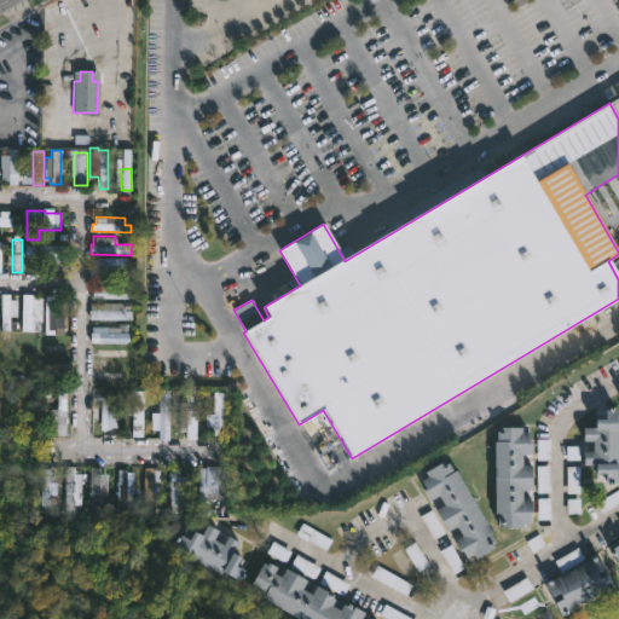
[(71,247),(28,247),(28,261),(71,261),(71,247)]
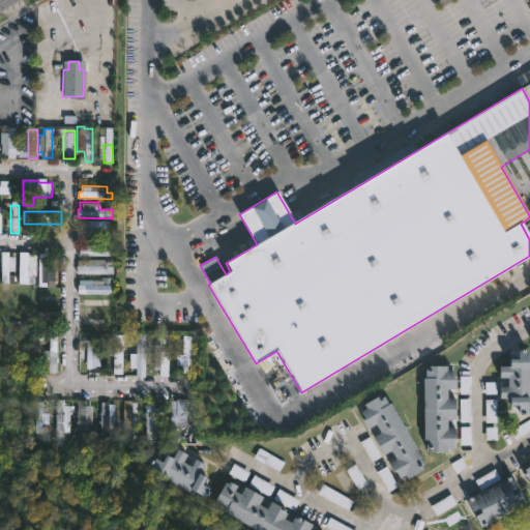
[(98,224),(98,229),(111,229),(111,238),(78,237),(78,228),(83,228),(83,223),(98,224)]
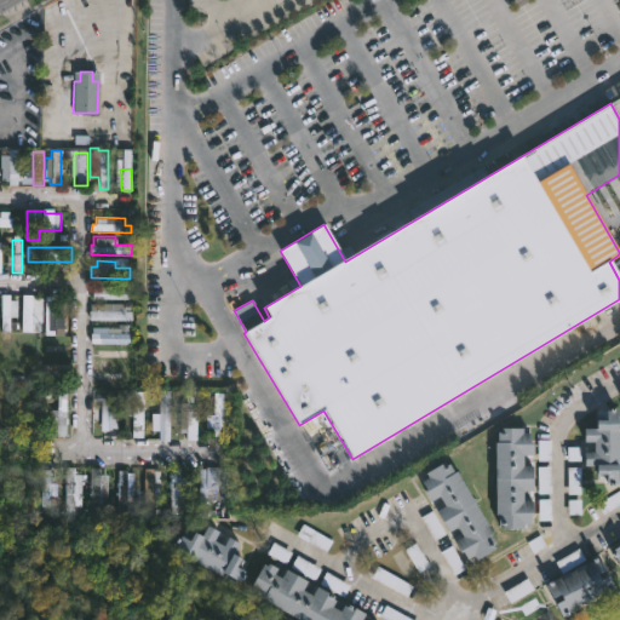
[(128,287),(95,287),(95,299),(128,299),(128,287)]
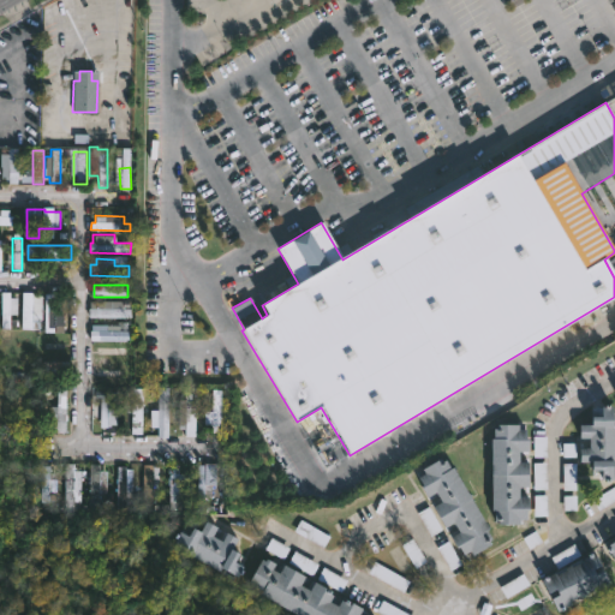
[(0,292),(9,292),(9,299),(17,299),(16,315),(10,315),(10,317),(16,317),(16,324),(10,323),(9,329),(0,329),(0,292)]
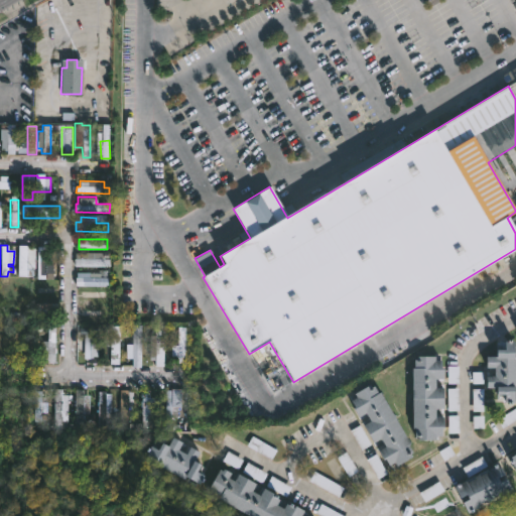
[(44,279),(37,279),(37,247),(48,247),(48,269),(44,269),(44,279)]
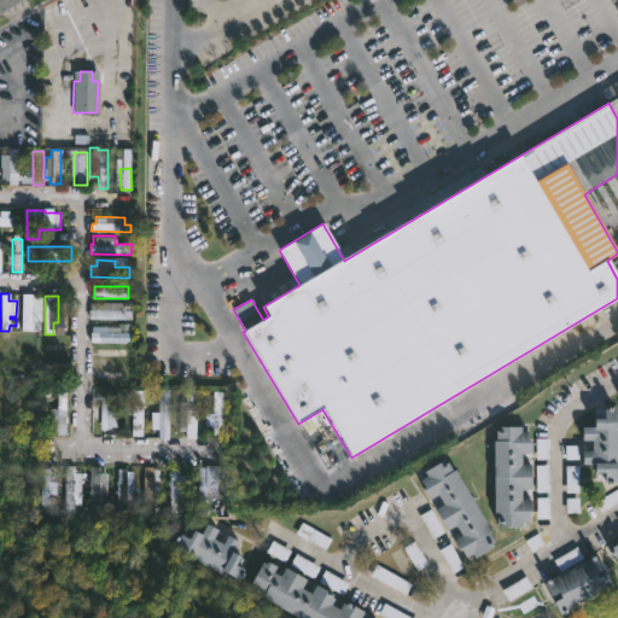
[(92,321),(132,321),(132,305),(92,305),(92,321)]
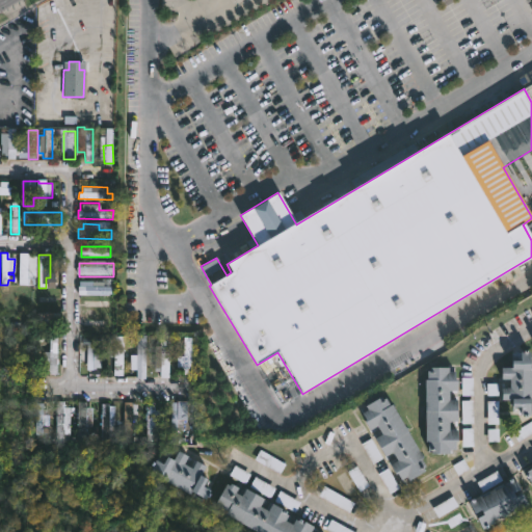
[(110,277),(111,295),(78,294),(78,280),(102,280),(101,285),(103,285),(103,277),(110,277)]
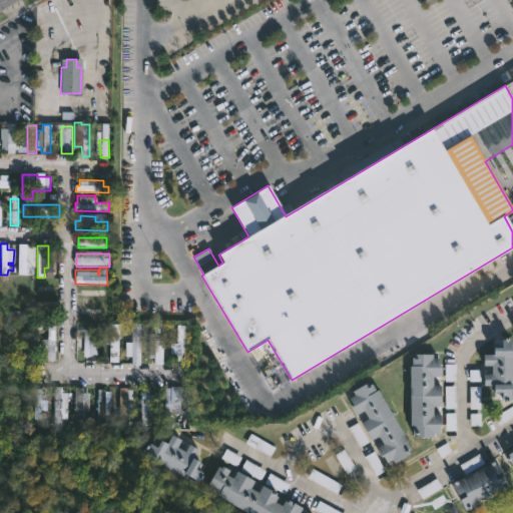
[(102,294),(106,294),(106,303),(74,302),(74,294),(77,294),(77,288),(102,289),(102,294)]
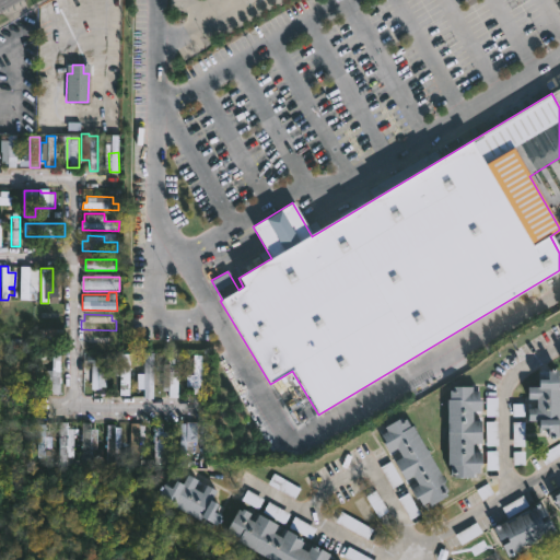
[(60,328),(60,346),(43,346),(43,335),(32,336),(31,328),(60,328)]
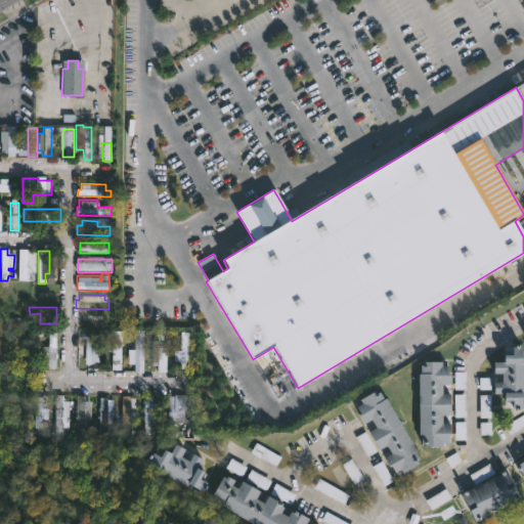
[(95,310),(94,312),(107,312),(107,316),(111,317),(111,326),(77,325),(77,310),(95,310)]
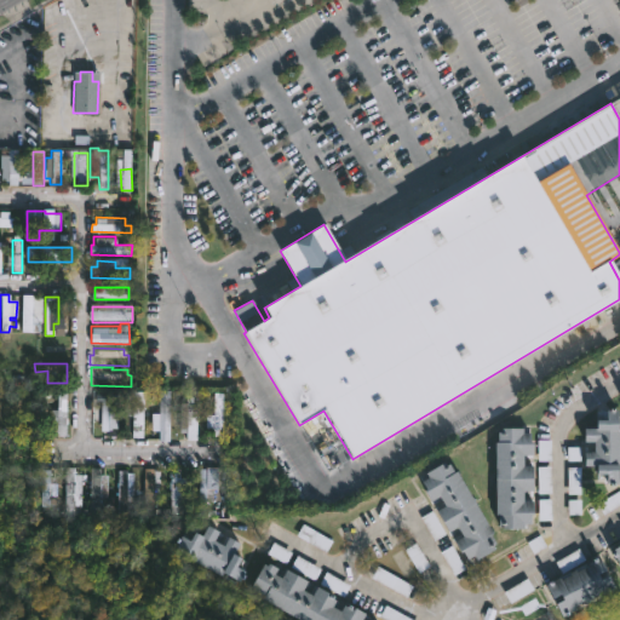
[(170,437),(159,437),(159,386),(170,386),(170,437)]
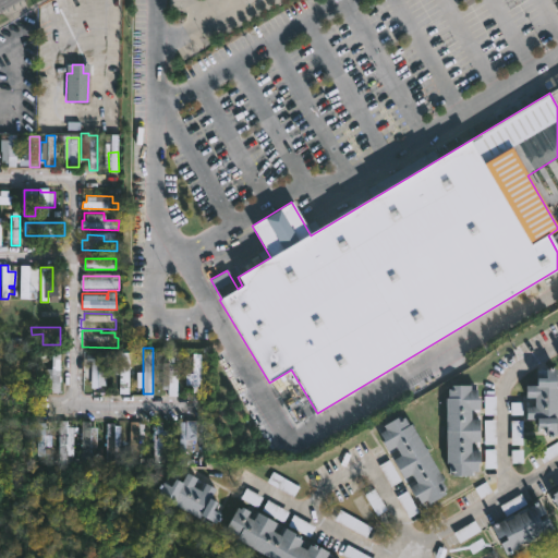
[(178,350),(177,364),(180,364),(180,367),(178,367),(179,377),(177,377),(177,393),(167,393),(167,387),(161,387),(162,361),(167,361),(168,350),(178,350)]
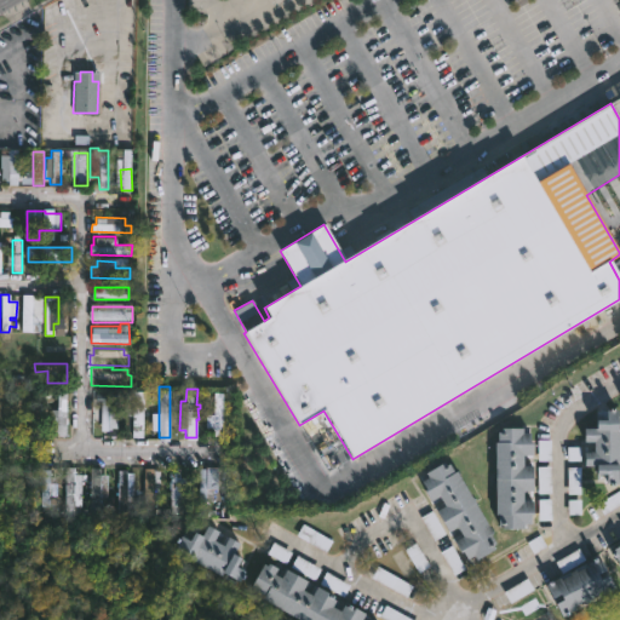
[(144,391),(143,438),(131,437),(131,435),(125,435),(126,397),(128,397),(128,391),(144,391)]
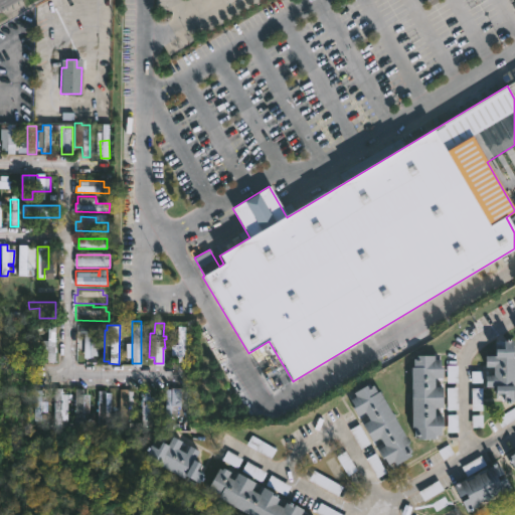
[(53,327),(53,361),(45,361),(45,358),(40,358),(41,339),(46,339),(46,327),(53,327)]
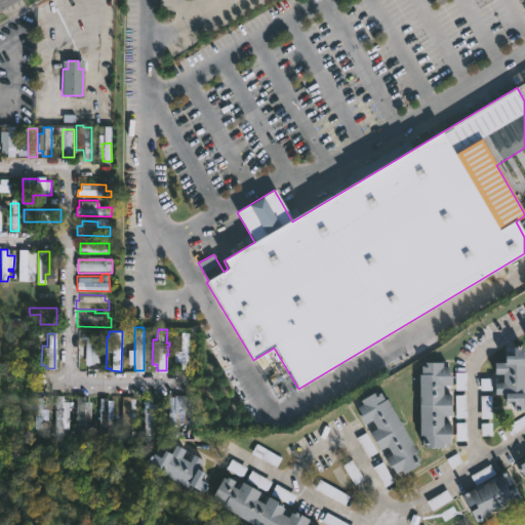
[(88,333),(88,339),(91,339),(91,334),(99,334),(98,370),(90,370),(90,365),(85,365),(85,339),(83,339),(83,333),(88,333)]
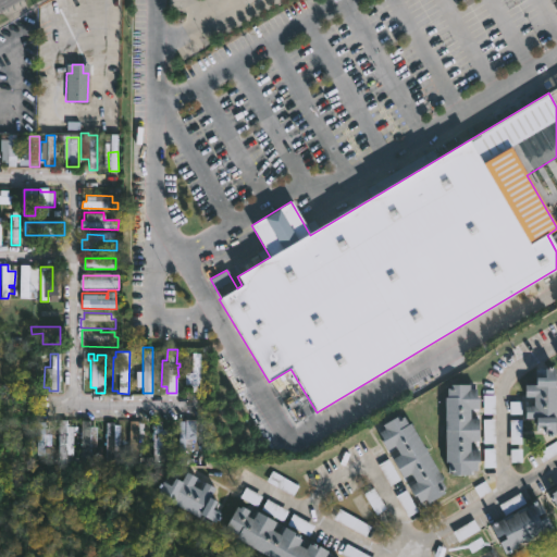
[(199,356),(199,371),(201,371),(201,373),(199,373),(199,392),(192,392),(192,384),(184,384),(185,372),(192,371),(192,354),(200,354),(200,356),(199,356)]
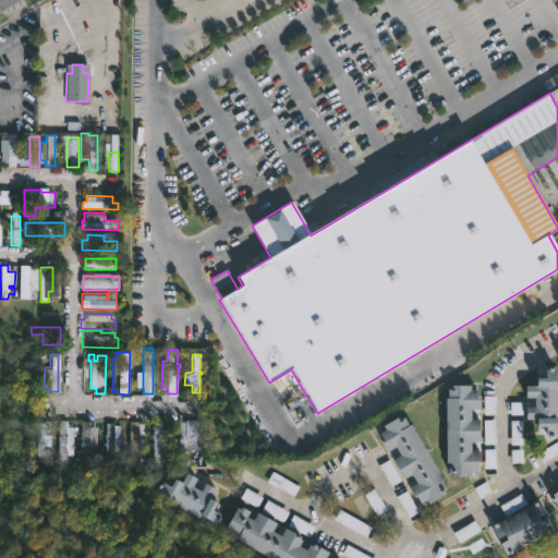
[(553,367),(553,385),(556,385),(556,417),(553,417),(553,434),(543,434),(543,426),(533,426),(533,417),(522,417),(522,405),(531,405),(531,397),(522,397),(522,384),(533,384),(533,377),(543,377),(543,367),(553,367)]
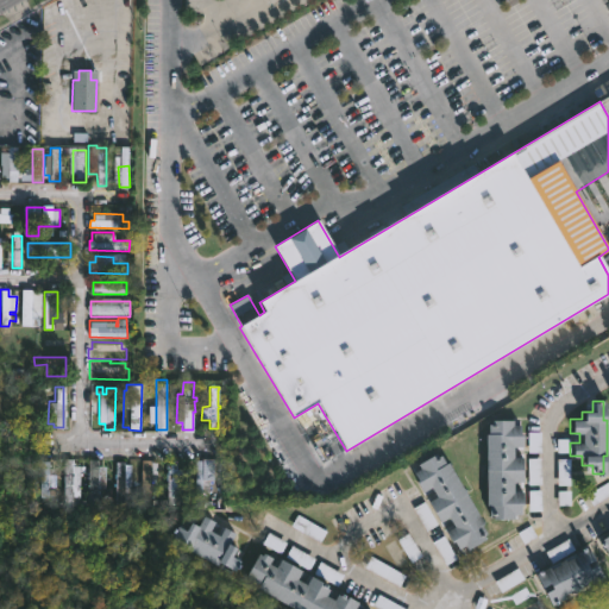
[(510,419),(510,424),(518,424),(518,432),(520,432),(520,445),(510,445),(510,456),(520,456),(520,479),(510,479),(510,491),(520,491),(521,504),(519,504),(519,512),(510,512),(510,518),(489,518),(489,510),(485,510),(485,503),(483,503),(483,432),(487,432),(487,422),(489,422),(489,419),(510,419)]
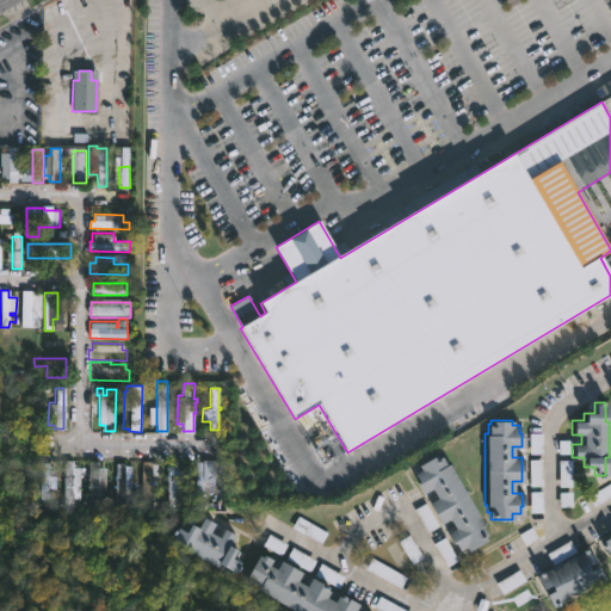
[(434,452),(437,456),(439,455),(444,463),(446,462),(482,523),(481,524),(486,534),(482,536),(485,539),(466,550),(463,545),(457,549),(452,542),(451,543),(444,531),(452,526),(448,517),(438,522),(426,500),(434,495),(430,487),(420,492),(414,481),(417,479),(412,471),(418,468),(415,463),(434,452)]
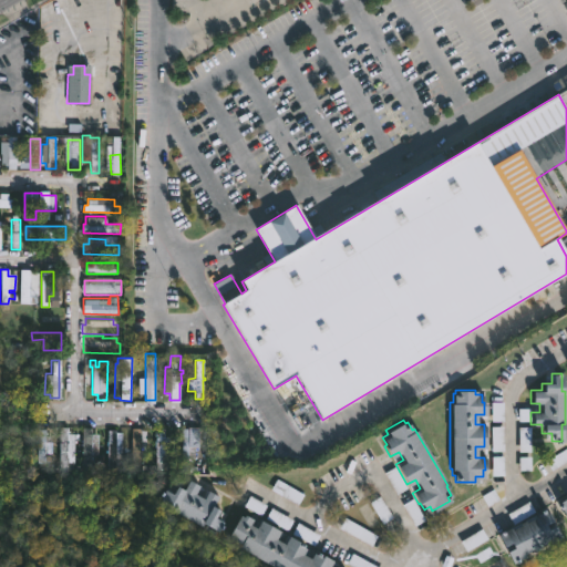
[(68,428),(68,432),(74,432),(74,462),(70,462),(70,472),(58,471),(59,428),(68,428)]
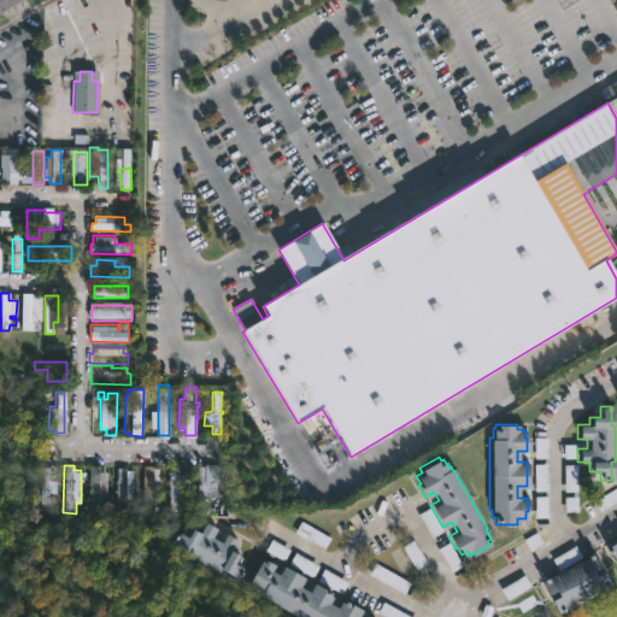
[(159,469),(158,498),(152,498),(152,513),(142,513),(144,466),(153,466),(153,469),(159,469)]
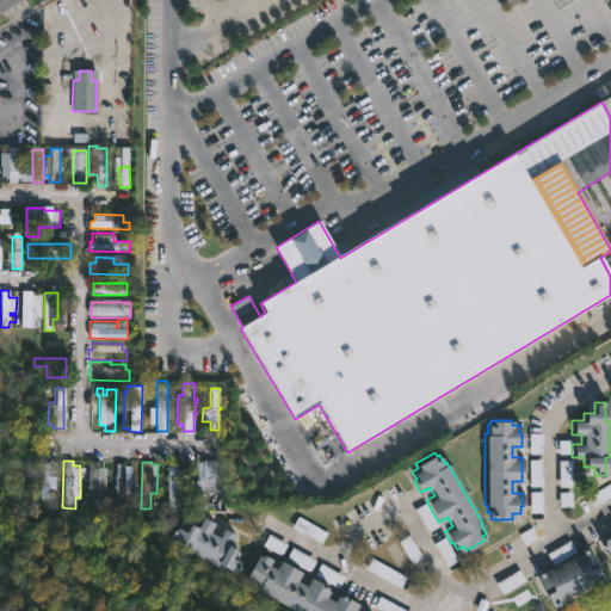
[(203,462),(203,468),(210,468),(209,494),(203,494),(203,501),(196,501),(196,462),(203,462)]
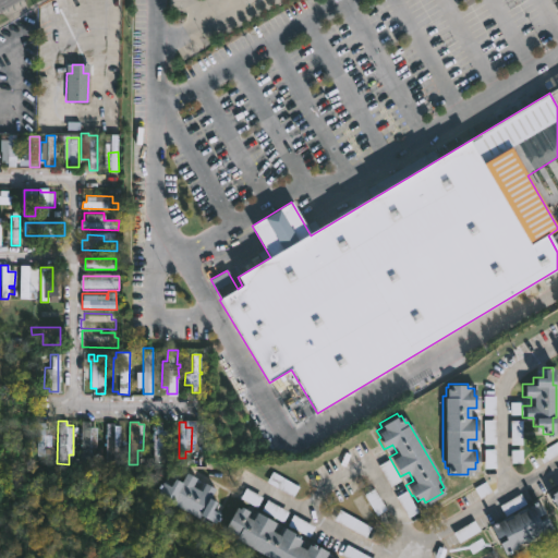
[(39,457),(51,457),(51,423),(38,423),(39,457)]
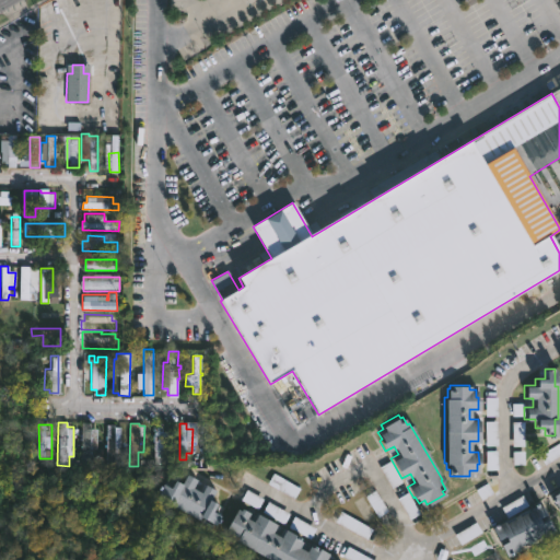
[(100,424),(83,424),(83,465),(100,465),(100,424)]
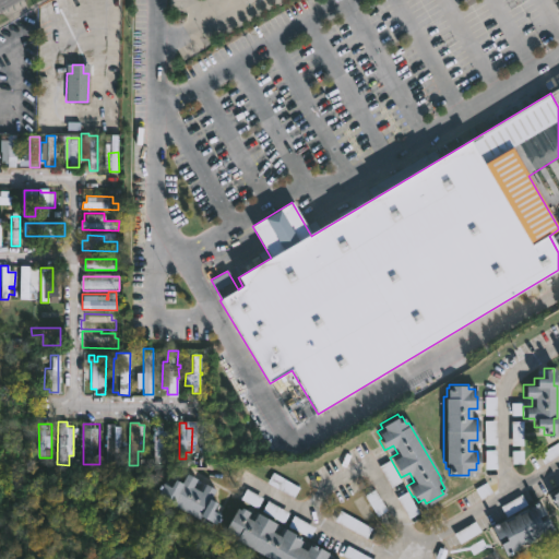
[(115,424),(115,426),(120,426),(119,459),(114,459),(114,462),(106,462),(106,424),(115,424)]
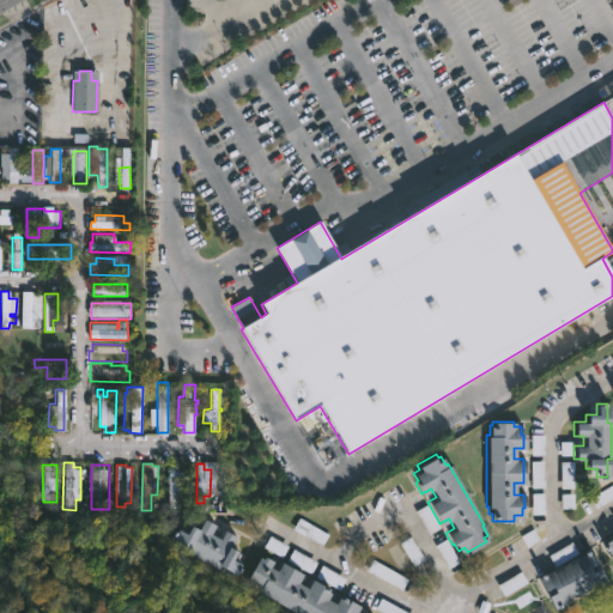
[(181,466),(170,466),(170,509),(181,509),(181,466)]
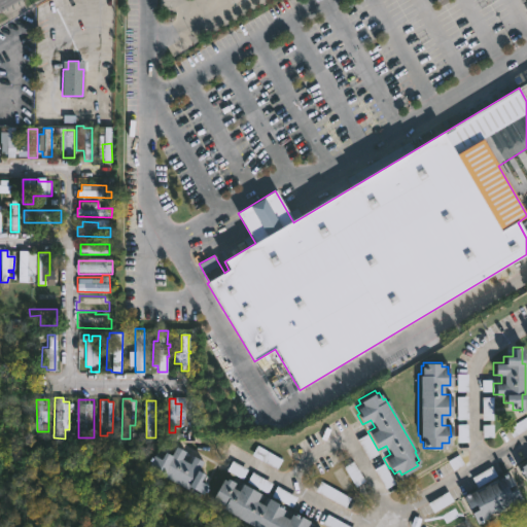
[(185,453),(181,460),(189,465),(194,457),(203,463),(198,471),(205,476),(200,484),(207,488),(203,496),(189,488),(187,492),(161,476),(162,473),(148,465),(153,457),(161,461),(165,454),(171,457),(176,447),(185,453)]
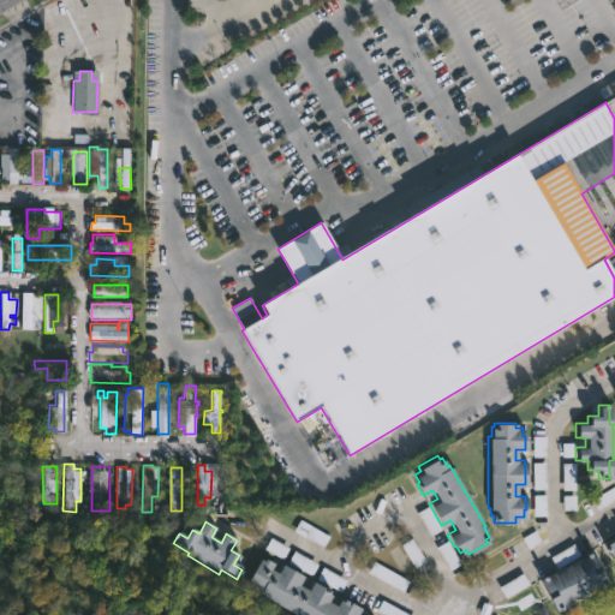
[(614,557),(614,556),(611,559),(603,545),(614,538),(614,557)]
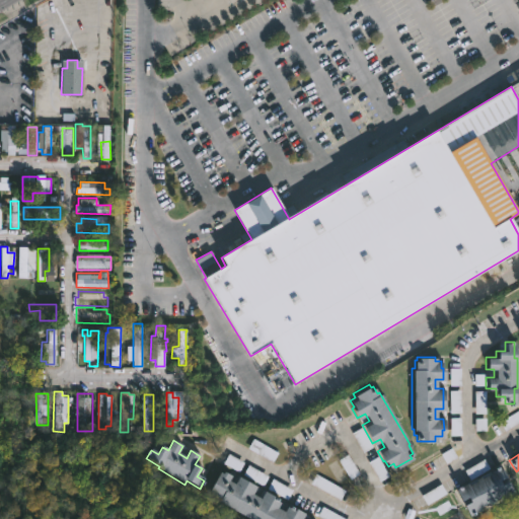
[(504,476),(497,480),(500,486),(507,483),(512,492),(467,515),(462,506),(468,502),(465,497),(459,500),(454,490),(465,484),(466,486),(475,482),(473,478),(478,475),(479,478),(488,474),(487,471),(498,465),(504,476)]
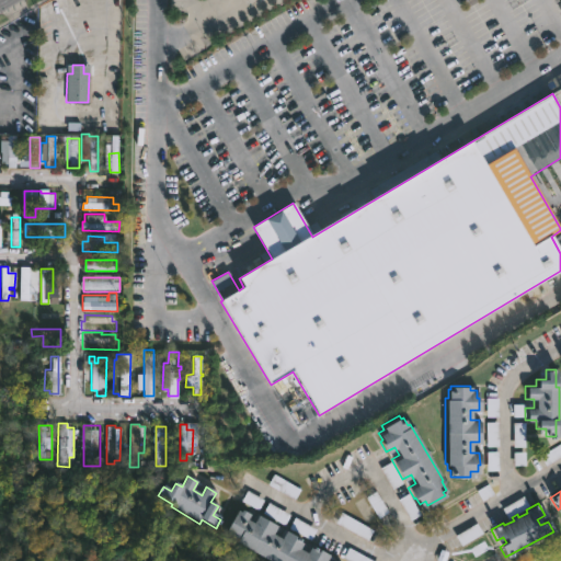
[(240,510),(249,514),(245,519),(252,523),(256,515),(276,525),(272,534),(279,538),(284,530),(295,537),(294,538),(301,542),(298,549),(305,552),(308,547),(317,552),(318,549),(328,554),(323,560),(270,560),(235,541),(237,538),(224,530),(236,510),(239,512),(240,510)]
